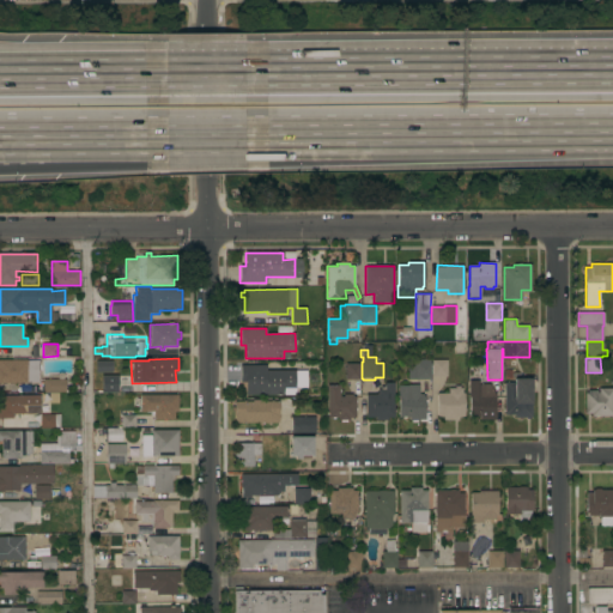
[(0,383),(0,360),(28,360),(38,360),(38,383),(28,383),(0,383)]
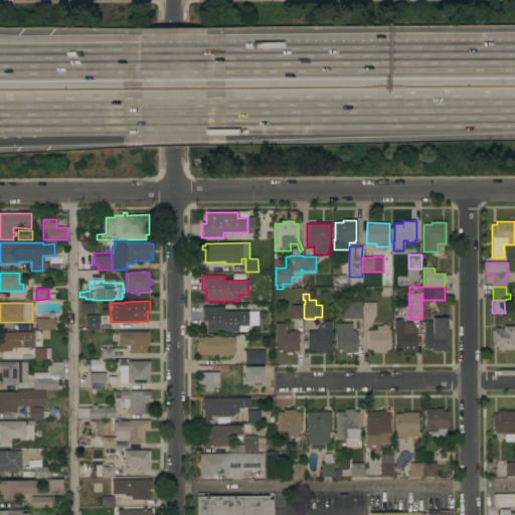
[(95,303),(95,313),(80,313),(80,303),(95,303)]
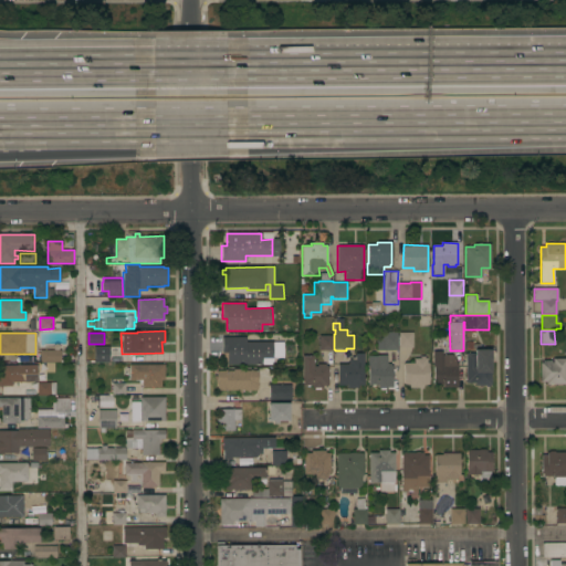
[(412,348),(399,348),(399,333),(412,333),(412,348)]
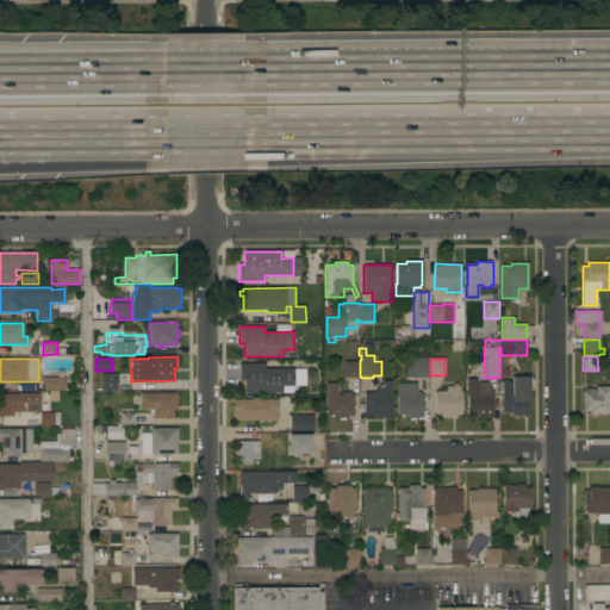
[(405,378),(405,362),(415,362),(415,360),(419,360),(419,362),(429,362),(429,378),(405,378)]
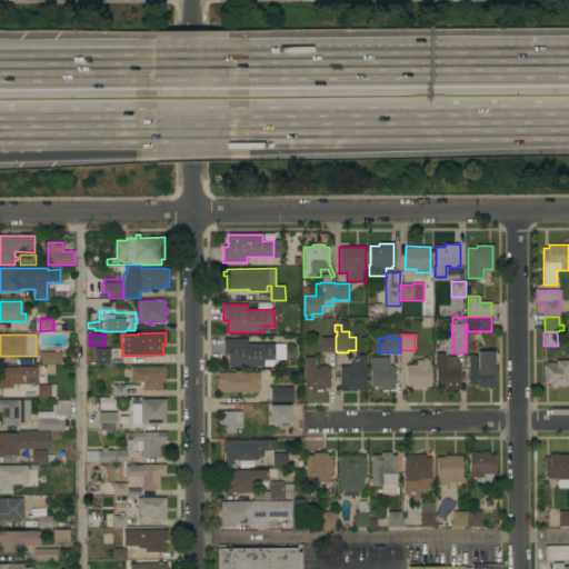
[(335,352),(321,352),(321,338),(335,337),(335,352)]
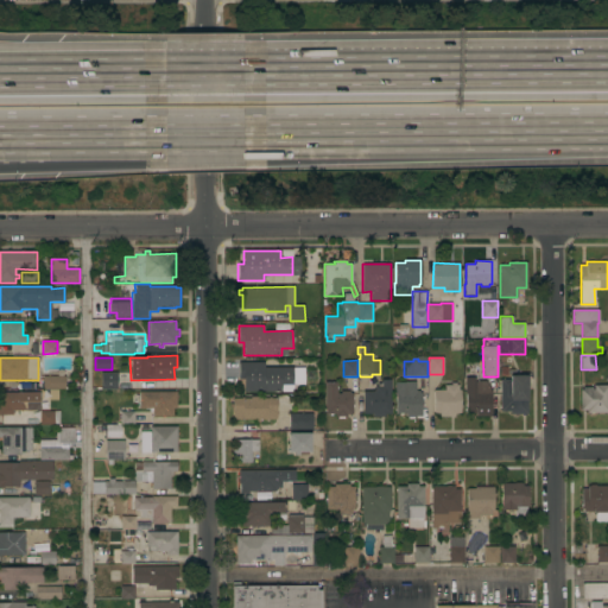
[(244,392),(244,379),(239,379),(239,362),(265,362),(265,367),(293,367),(293,385),(282,385),(282,392),(244,392)]
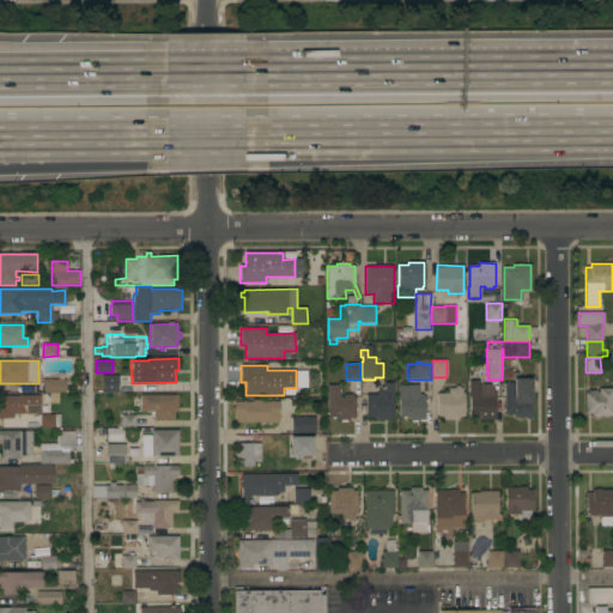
[(119,375),(119,392),(102,392),(102,375),(119,375)]
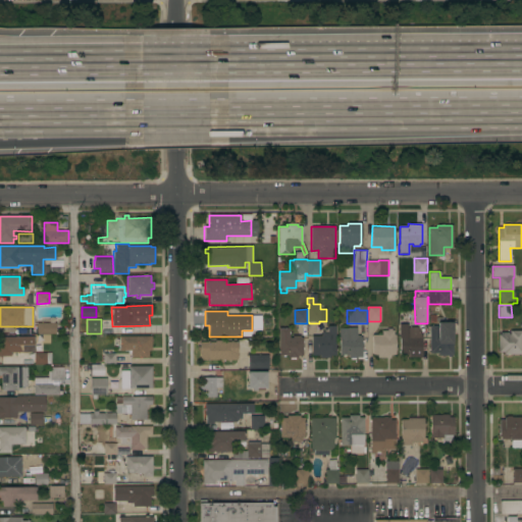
[(429,326),(437,326),(437,322),(453,322),(453,344),(453,356),(452,356),(452,357),(449,357),(449,356),(438,356),(438,353),(429,353),(429,326)]
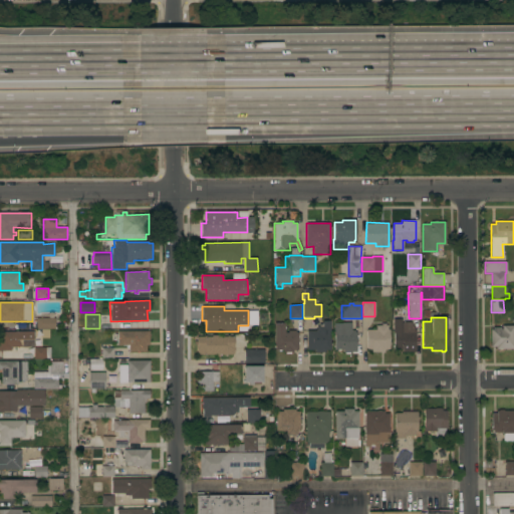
[(55,318),(55,329),(48,329),(48,334),(42,334),(42,332),(37,332),(37,329),(36,329),(36,318),(55,318)]
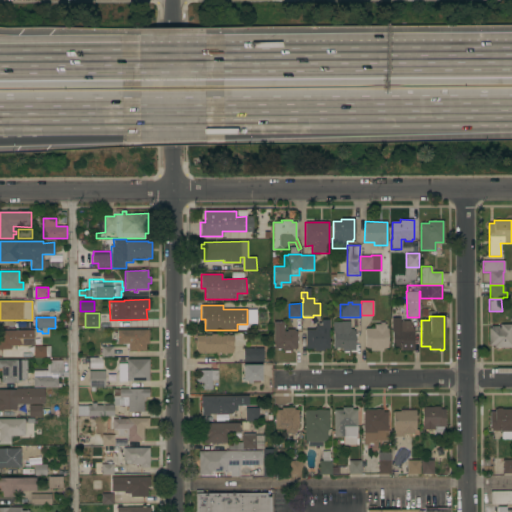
[(414,329),(414,350),(401,351),(400,348),(392,348),(392,331),(391,319),(399,319),(399,322),(401,322),(401,321),(409,321),(412,329),(414,329)]
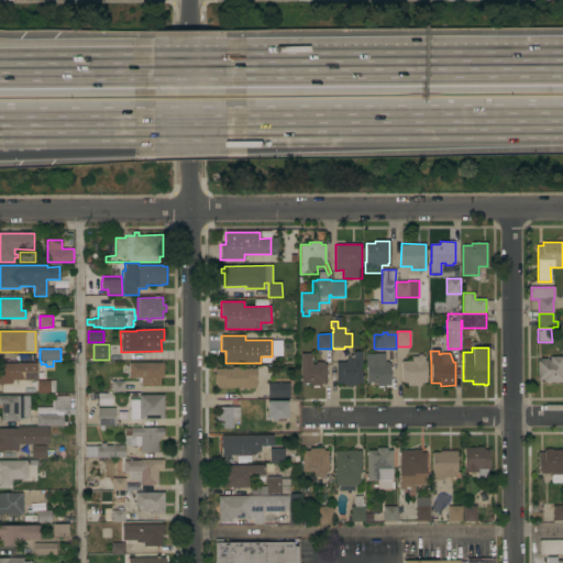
[(362,383),(356,383),(356,386),(345,386),(345,384),(337,384),(337,363),(348,363),(348,357),(349,357),(349,355),(353,355),(353,352),(362,352),(362,383)]
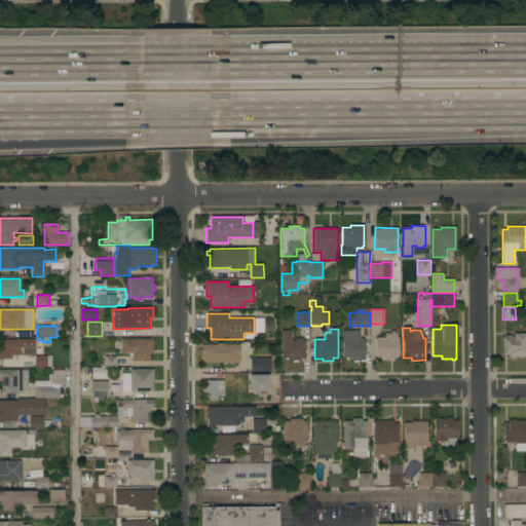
[(342,331),(351,331),(351,330),(360,330),(360,338),(363,338),(364,340),(365,340),(365,361),(351,361),(351,358),(343,358),(342,340),(342,331)]
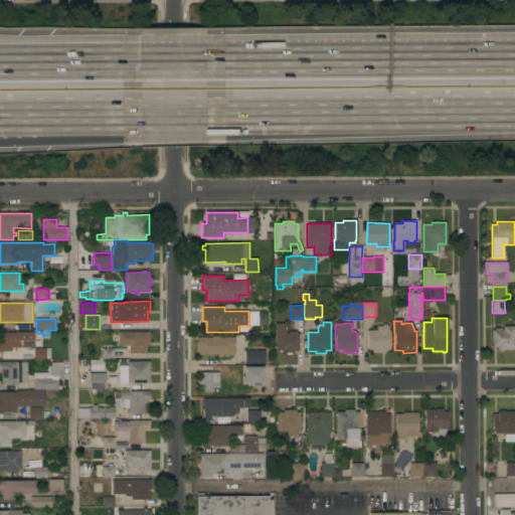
[(286,327),(287,327),(287,330),(286,330),(286,333),(289,333),(289,331),(296,331),(296,333),(299,333),(299,336),(300,338),(299,338),(299,342),(300,342),(300,345),(299,345),(299,351),(294,351),(294,353),(292,353),(292,354),(286,354),(286,353),(284,353),(284,351),(282,351),(282,352),(280,352),(280,351),(276,351),(276,324),(286,324),(286,327)]
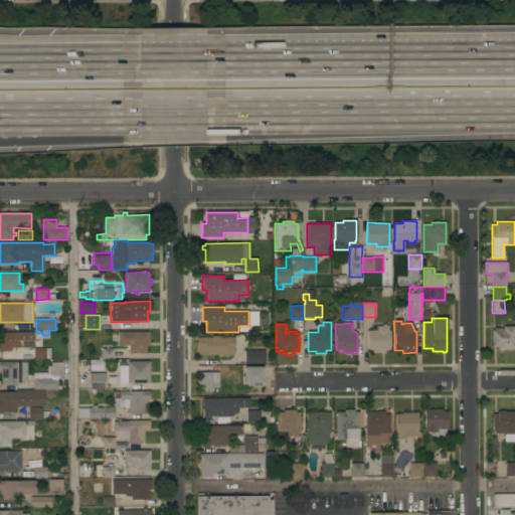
[(377,330),(377,326),(382,326),(382,325),(386,325),(386,326),(388,326),(388,331),(390,331),(390,350),(385,350),(385,353),(372,353),(372,350),(367,350),(367,330),(377,330)]
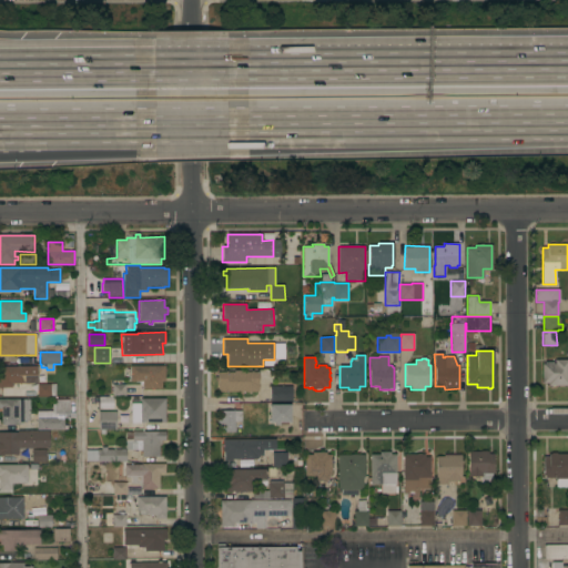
[(567,385),(548,386),(548,383),(543,383),(543,364),(545,364),(545,362),(554,362),(554,364),(555,364),(555,359),(567,359),(567,385)]
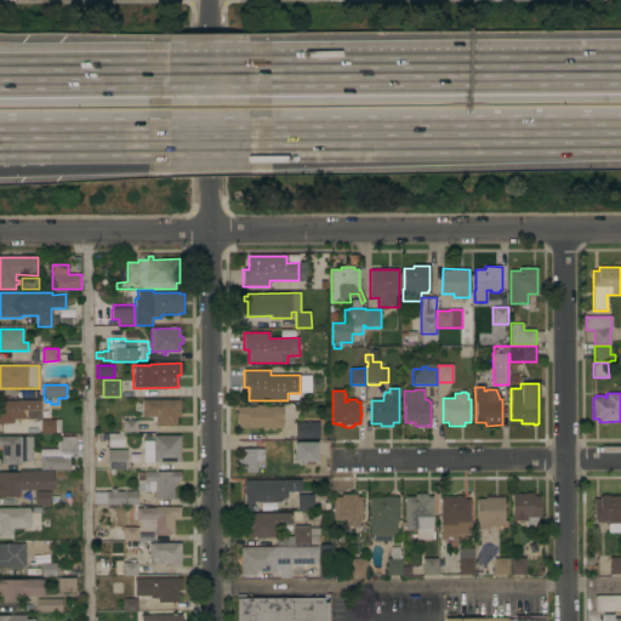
[(0,423),(0,400),(40,400),(40,410),(27,411),(27,420),(13,420),(13,423),(0,423)]
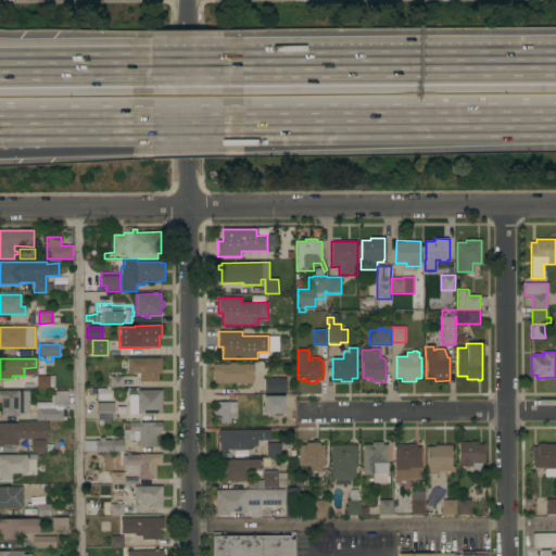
[(161,358),(162,374),(158,374),(158,380),(139,380),(139,374),(127,374),(127,358),(161,358)]
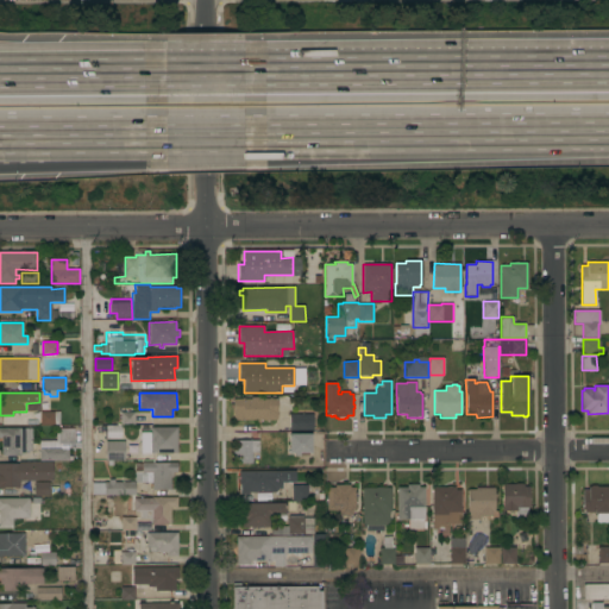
[(251,399),(251,396),(257,396),(257,399),(277,399),(277,420),(261,420),(261,422),(256,424),(256,420),(233,420),(233,408),(231,408),(231,405),(233,405),(233,399),(251,399)]
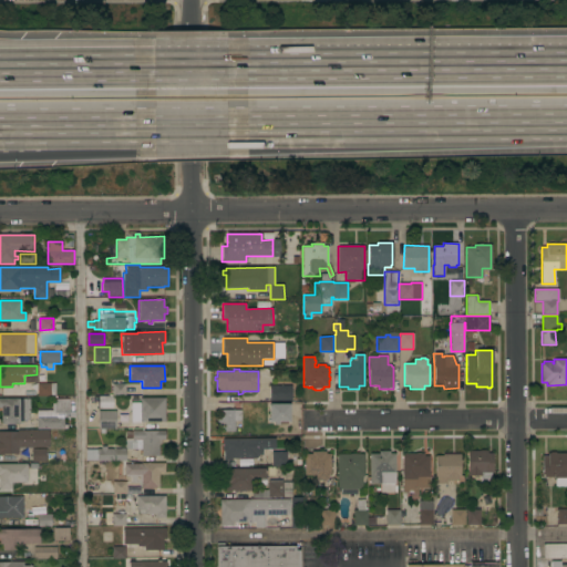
[(55,383),(55,395),(51,395),(38,395),(38,383),(55,383)]
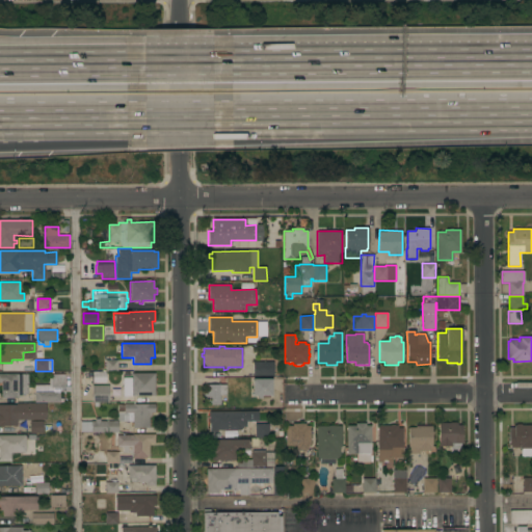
[(117,360),(117,371),(105,371),(105,360),(117,360)]
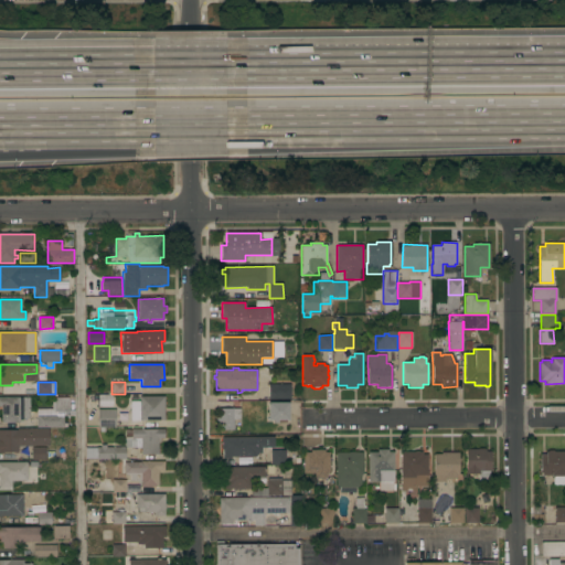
[(268,400),(268,384),(290,384),(290,400),(268,400)]
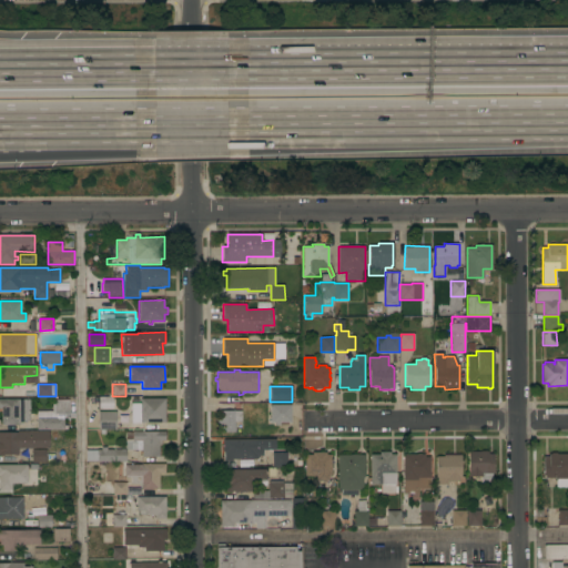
[(99,397),(113,397),(113,408),(100,408),(99,397)]
